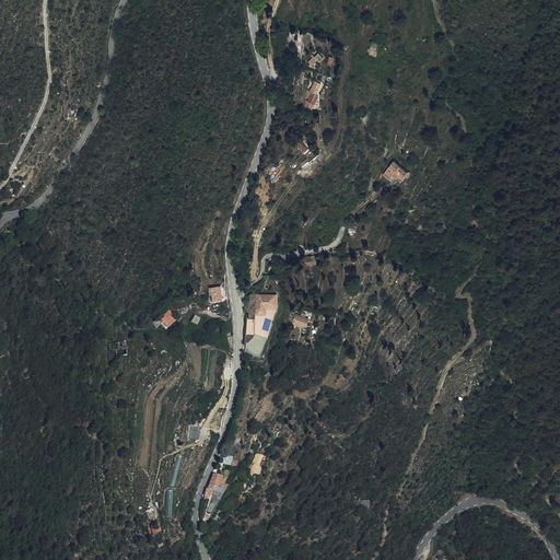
[(380,50),(381,46),(373,44),(372,51),(378,54),(380,50)]
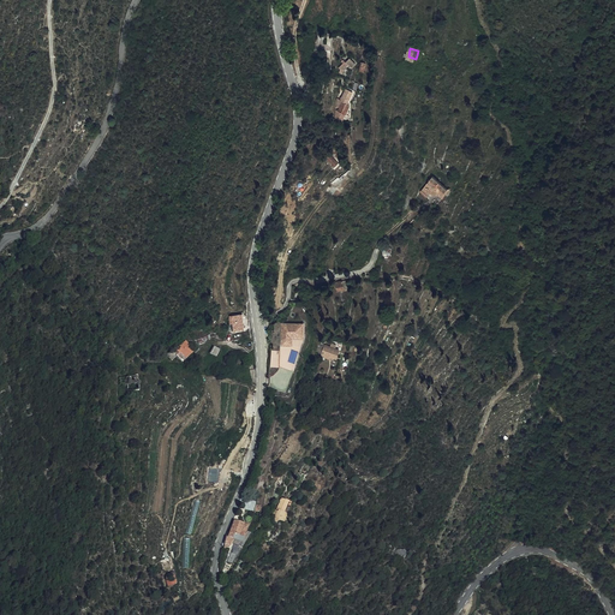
[(341,99),(350,103),(356,91),(347,88),(341,99)]
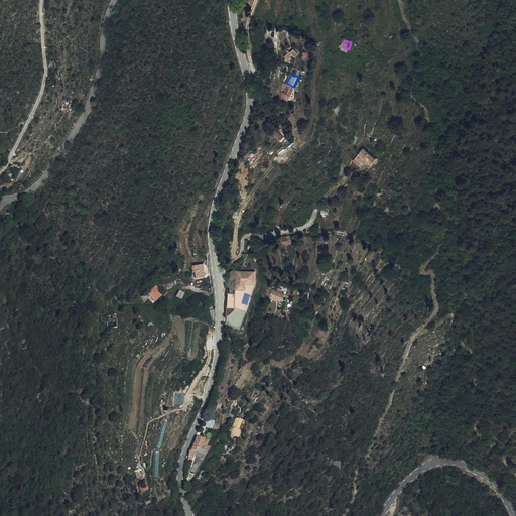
[(286,86),(283,86),(284,82),(282,81),(278,88),(281,90),(281,93),(286,97),(291,89),(286,86)]
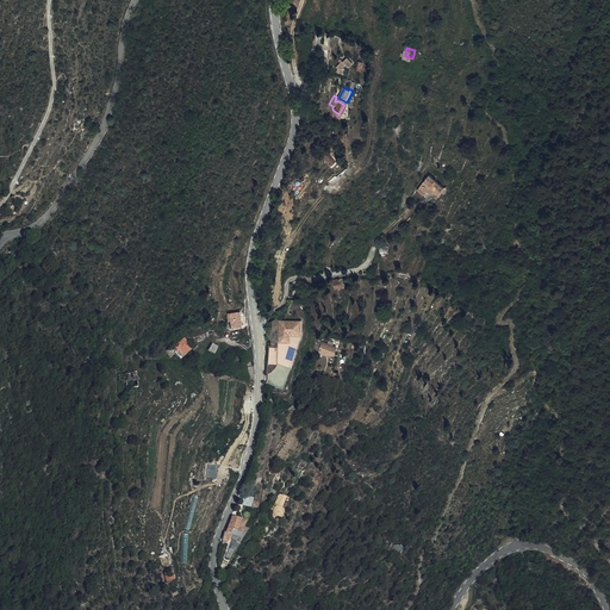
[(322,156),(331,163),(332,161),(335,162),(337,160),(335,159),(334,160),(325,153),(322,156)]
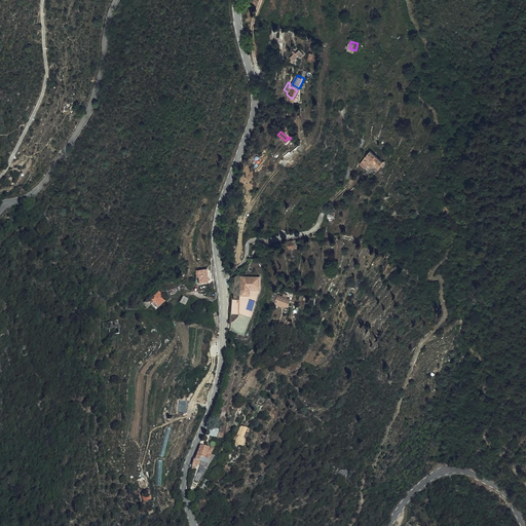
[(385,161),(371,150),(359,164),(365,170),(368,165),(372,168),(374,165),(379,170),(385,161)]
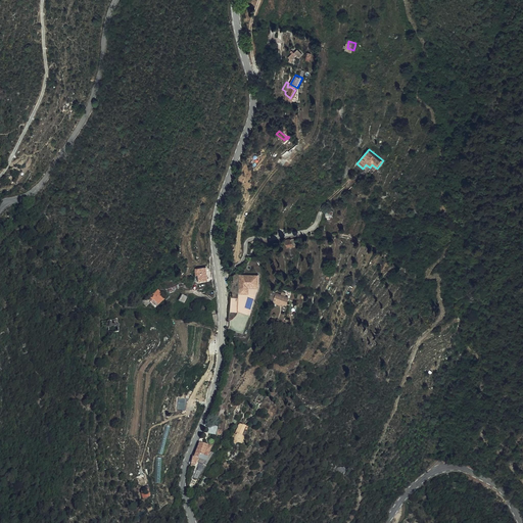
[(240,276),(240,293),(246,292),(246,287),(257,287),(257,276),(240,276)]
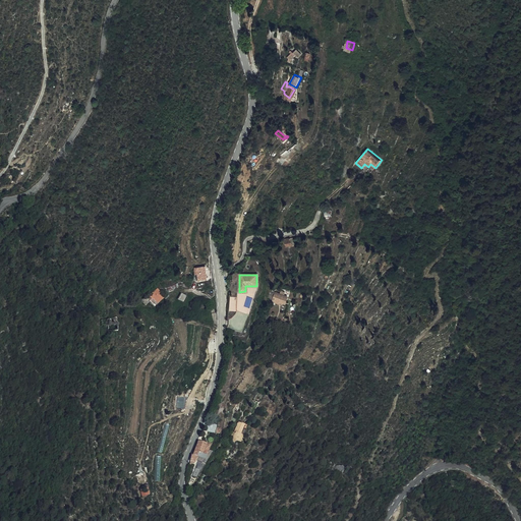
[(182,292),(178,298),(183,301),(187,295),(182,292)]
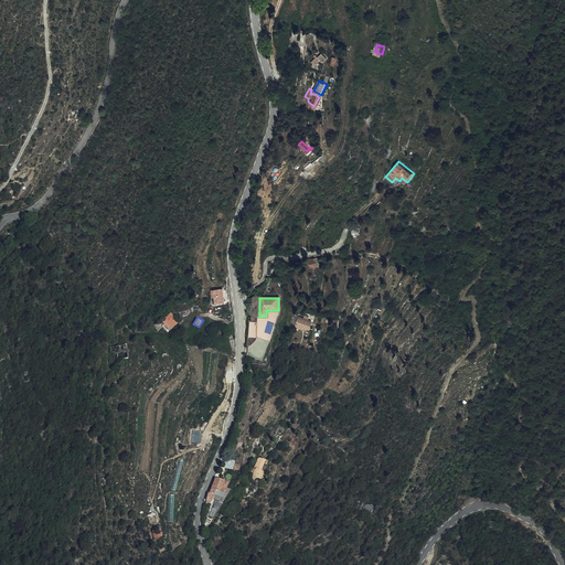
[(309,329),(312,321),(300,317),(297,324),(309,329)]
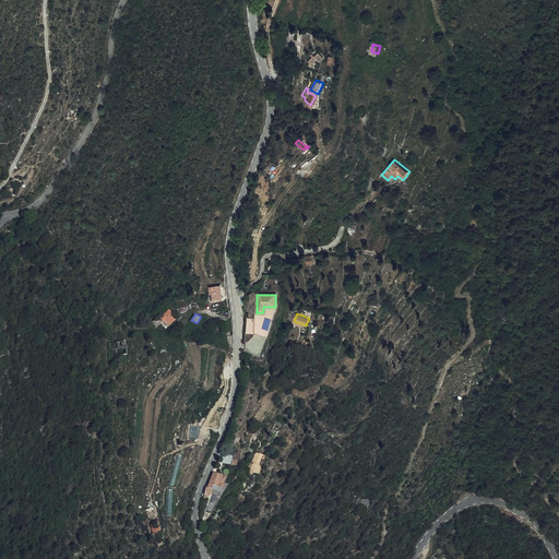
[(154,326),(155,325),(157,328),(162,324),(157,319),(152,323),(154,326)]
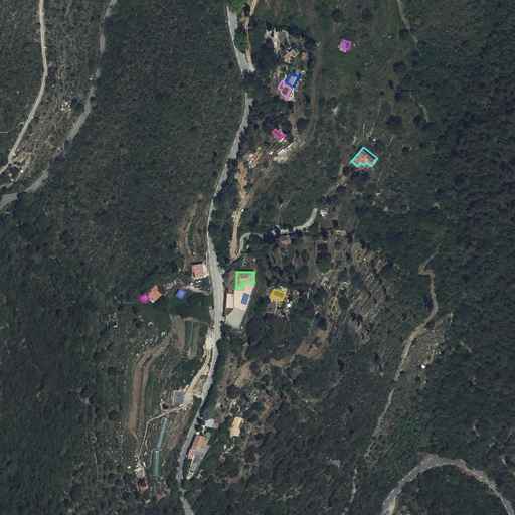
[(228,427),(231,428),(230,435),(232,436),(232,434),(240,437),(243,431),(240,430),(243,419),(236,416),(232,426),(229,425),(228,427)]
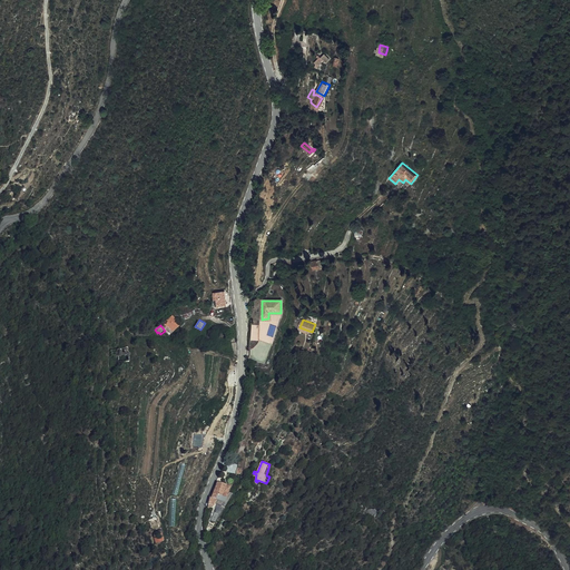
[(224,495),(226,485),(219,483),(216,492),(219,493),(224,495)]
